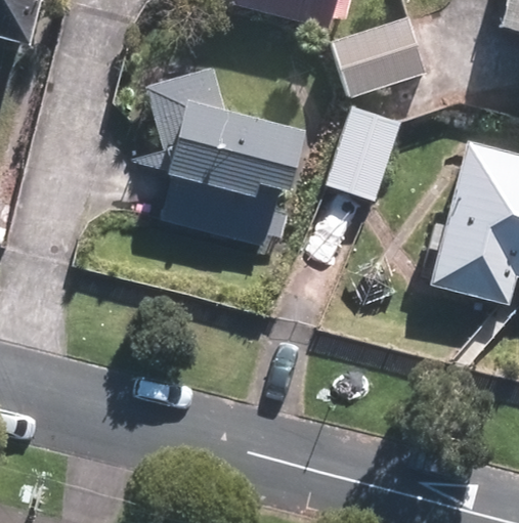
[(0,0),(0,36),(24,42),(34,0),(0,0)]
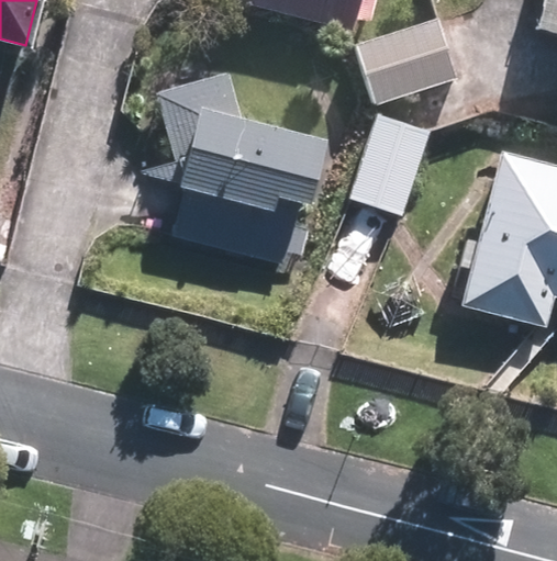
[(369,19),(374,0),(240,0),(308,18),(337,25),(356,29),(358,15),(369,19)]
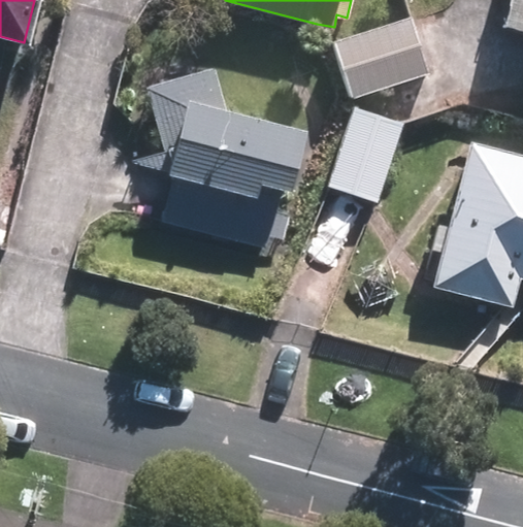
[(417,14),(336,40),(354,93),(434,68),(417,14)]
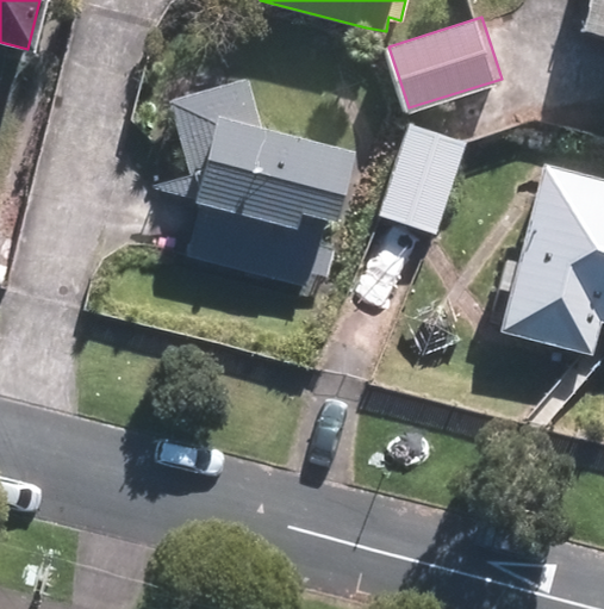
[(329,275),(337,242),(324,240),(347,154),(260,132),(244,76),(167,98),(191,188),(186,207),(195,211),(185,252),(313,284),(317,272),(329,275)]
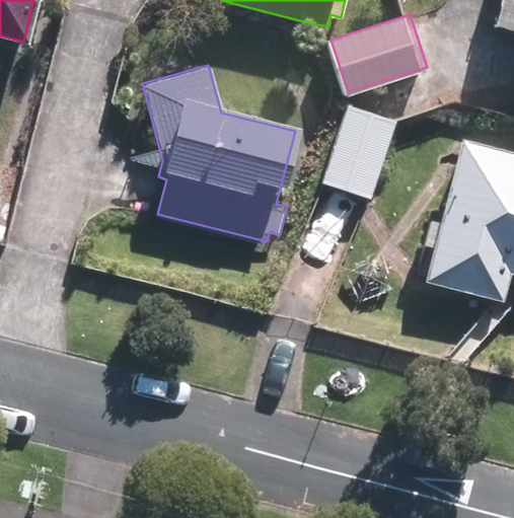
[(396,122),(348,104),(320,182),(370,200),(396,122)]
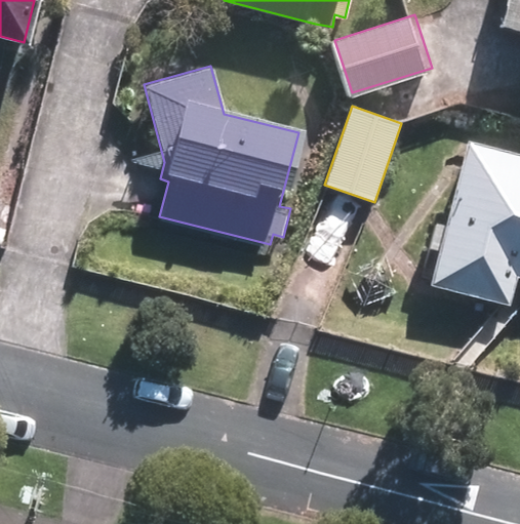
[(519,173),(463,160),(430,295),(503,315),(511,286),(519,288),(519,173)]
